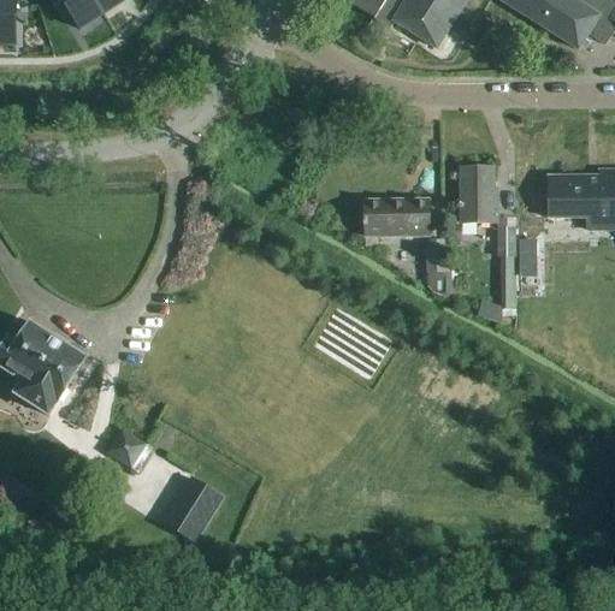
[(0,43),(15,45),(15,43),(15,0),(0,0),(0,43)]
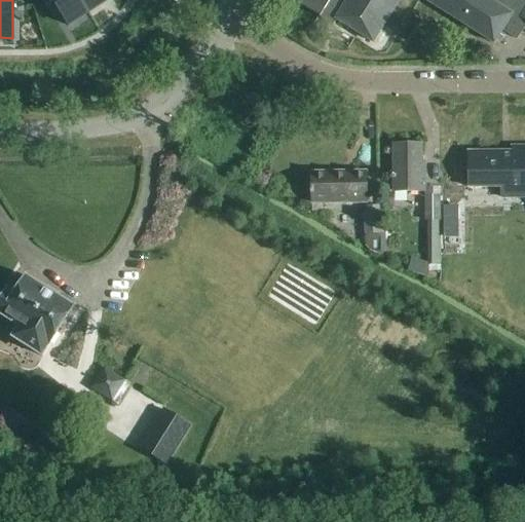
[(52,0),(68,23),(68,24),(87,10),(80,0),(52,0)]
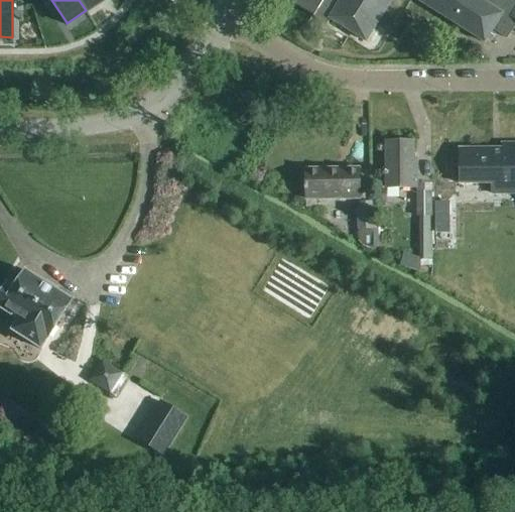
[(79,0),(86,10),(102,0),(79,0)]
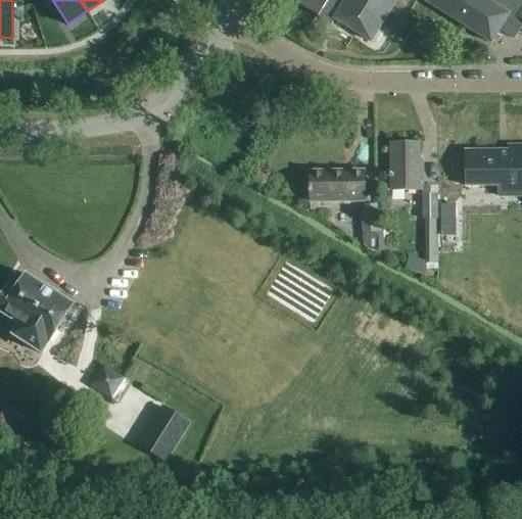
[(298,0),(297,2),(331,22),(335,16),(371,39),(395,0),(424,0),(490,41),(500,28),(514,36),(520,27),(521,28),(521,0),(298,0)]
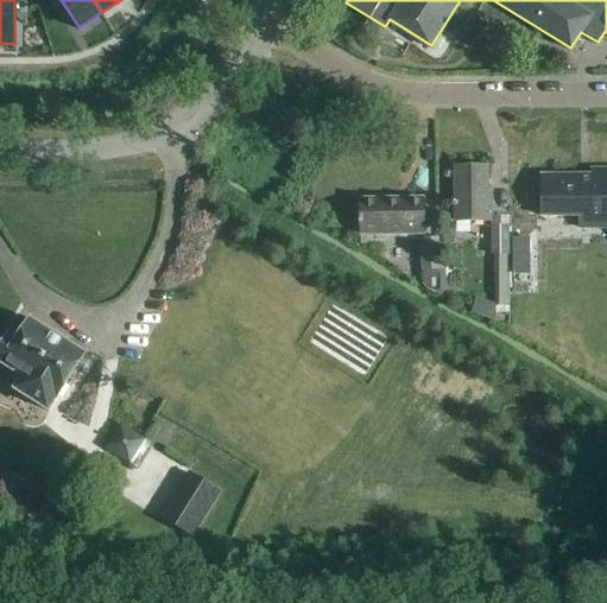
[(487,184),(486,163),(453,163),(454,220),(491,220),(491,184),(487,184)]
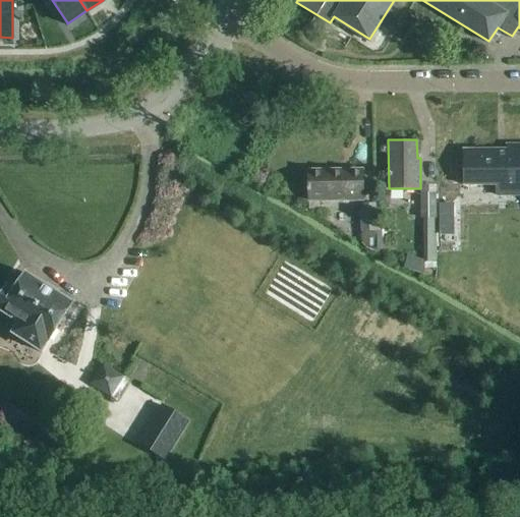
[(519,142),(505,144),(505,149),(462,149),(462,183),(495,183),(495,189),(519,189),(519,142)]
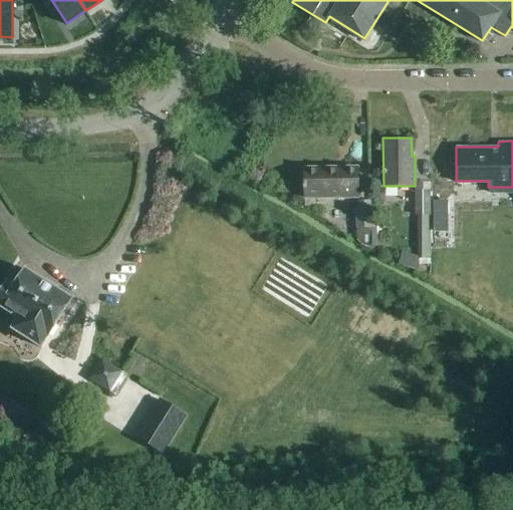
[(304,197),(357,196),(356,167),(303,168),(304,197)]
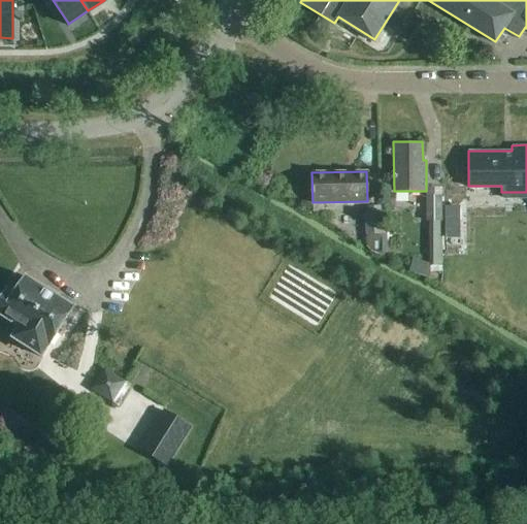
[(380,191),(380,203),(394,203),(394,191),(380,191)]
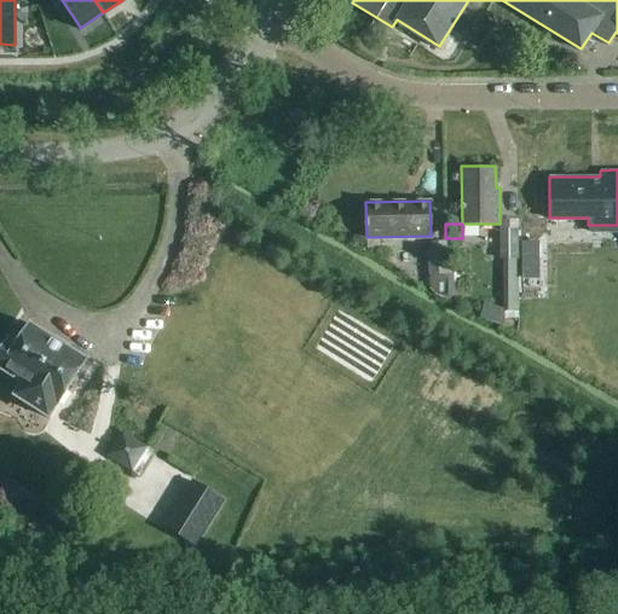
[(498,258),(518,258),(518,226),(498,227),(498,258)]
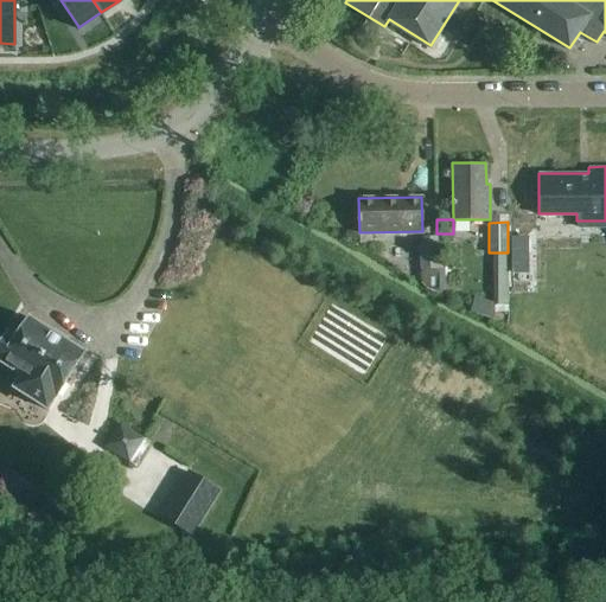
[(438,288),(437,234),(420,234),(421,268),(427,268),(427,288),(438,288)]
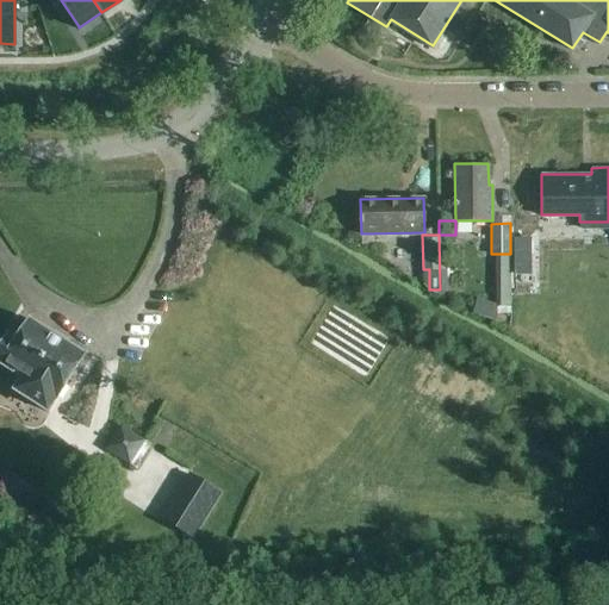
[(45,411),(81,355),(18,315),(4,337),(7,340),(0,350),(0,365),(22,379),(13,391),(45,411)]
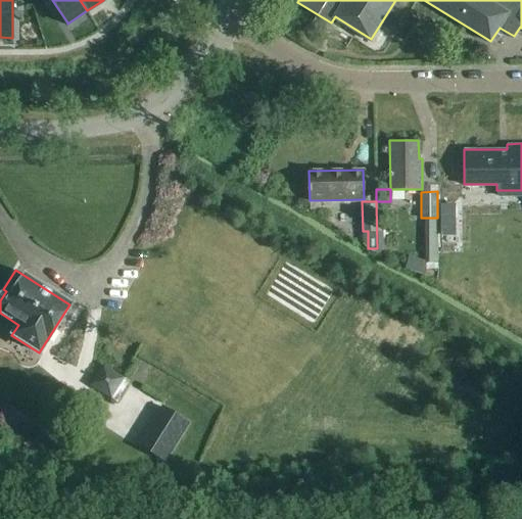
[(112,397),(126,376),(105,362),(91,383),(112,397)]
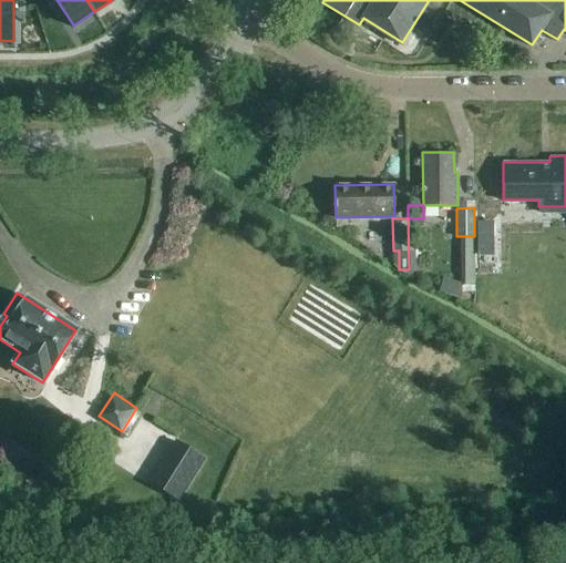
[(181,500),(207,456),(177,438),(151,482),(181,500)]
